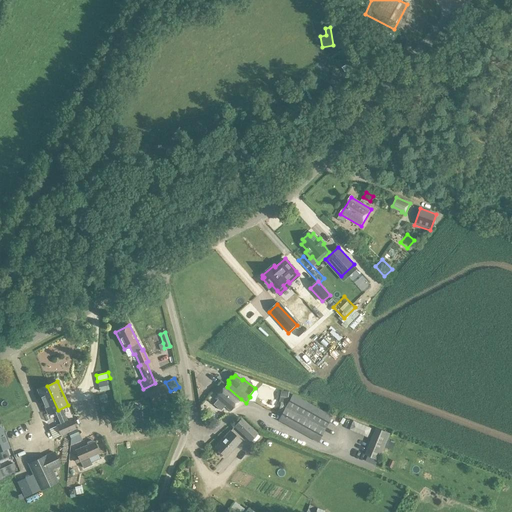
[(166,385),(147,393),(152,404),(171,396),(166,385)]
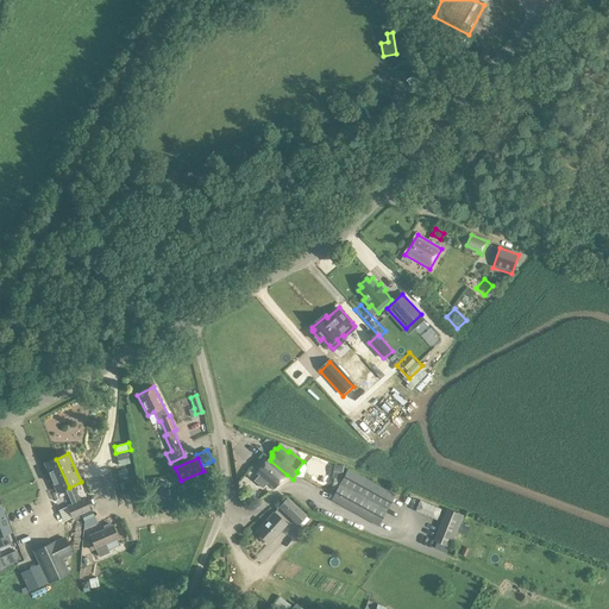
[(57,493),(69,488),(56,459),(45,464),(57,493)]
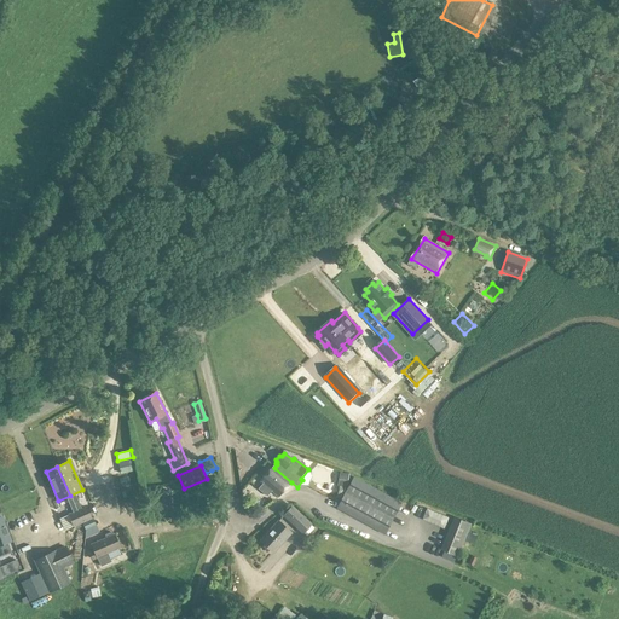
[(291,482),(275,468),(273,467),(260,482),(264,485),(259,491),(267,497),(272,492),(279,498),(291,482)]
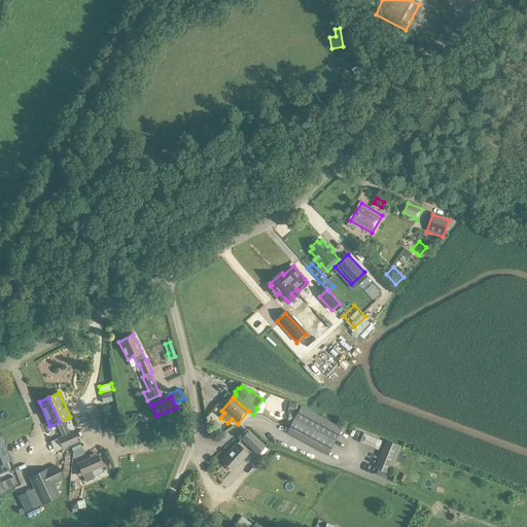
[(302,408),(287,433),(326,456),(341,429),(302,408)]
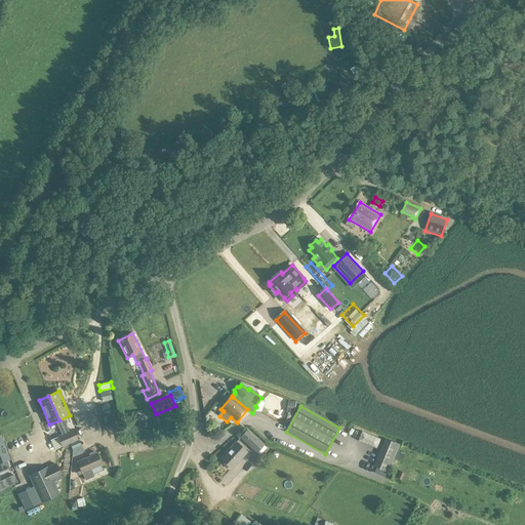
[(143,416),(126,419),(129,438),(147,435),(143,416)]
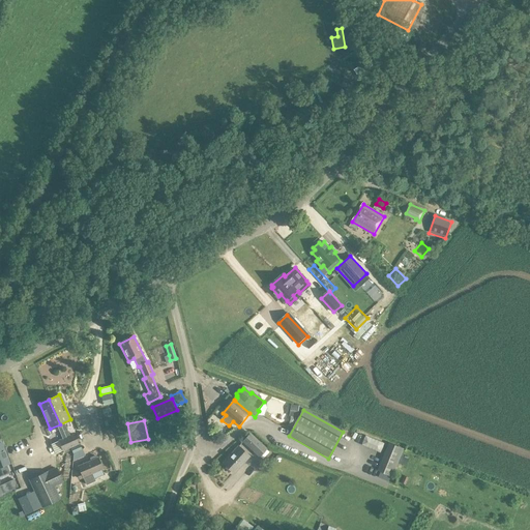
[(117,424),(109,425),(111,446),(119,445),(117,424)]
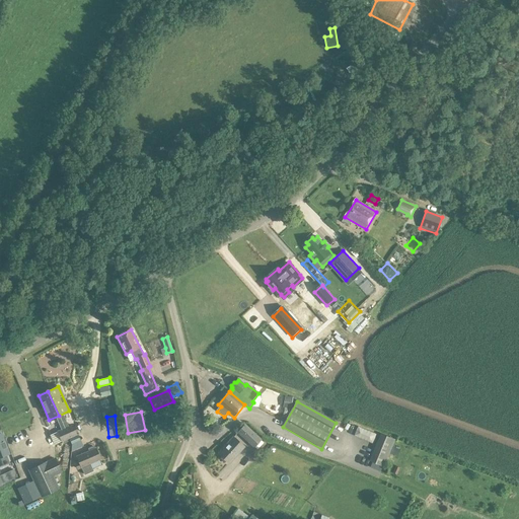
[(55,425),(57,429),(69,425),(67,421),(55,425)]
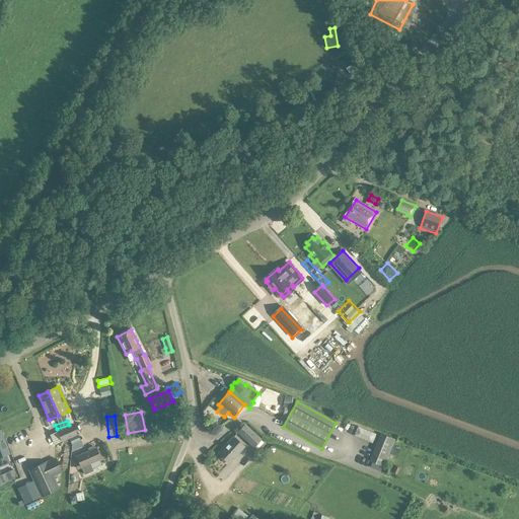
[(245,425),(237,433),(253,448),(261,440),(245,425)]
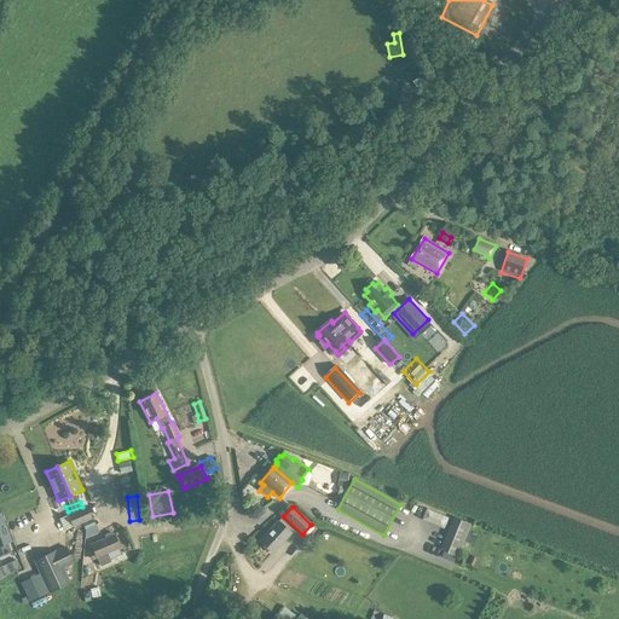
[(86,508),(77,512),(82,522),(91,519),(86,508)]
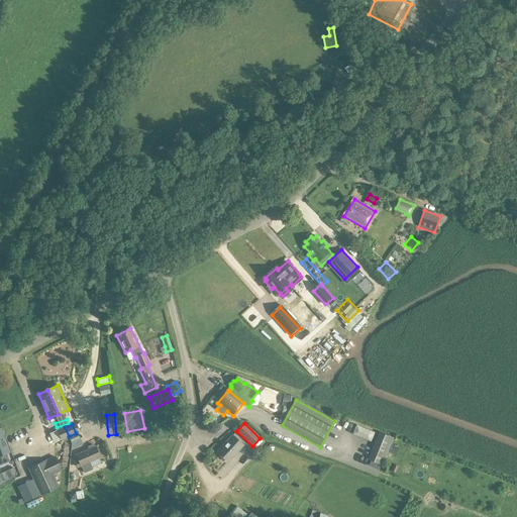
[(365,452),(380,458),(391,431),(376,425),(365,452)]
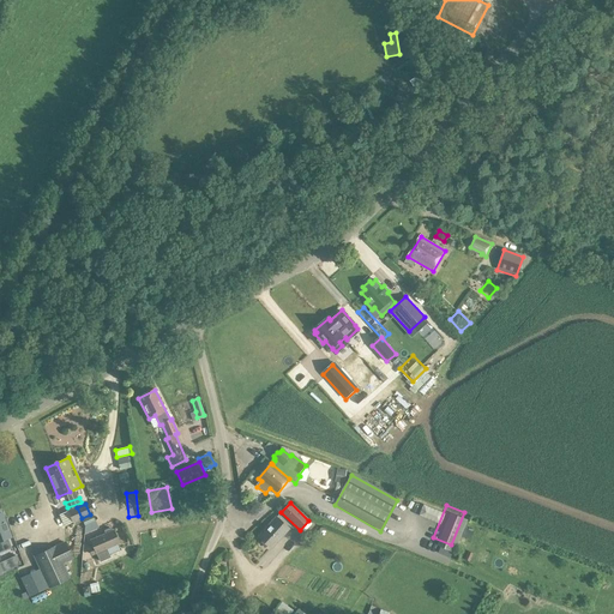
[(82,521),(82,518),(77,507),(66,512),(67,516),(61,518),(65,525),(71,523),(72,524),(82,521)]
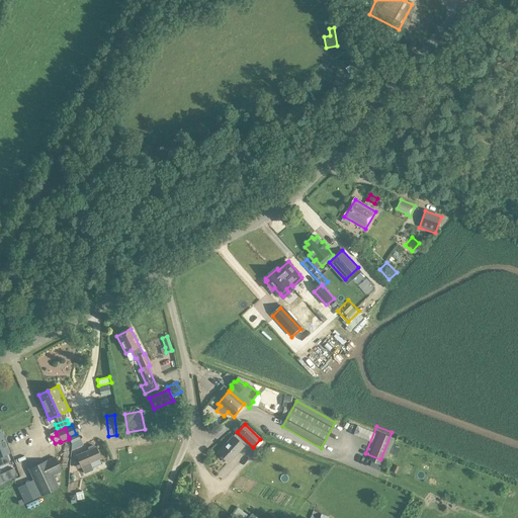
[(0,465),(8,462),(5,454),(8,453),(0,433),(0,465)]
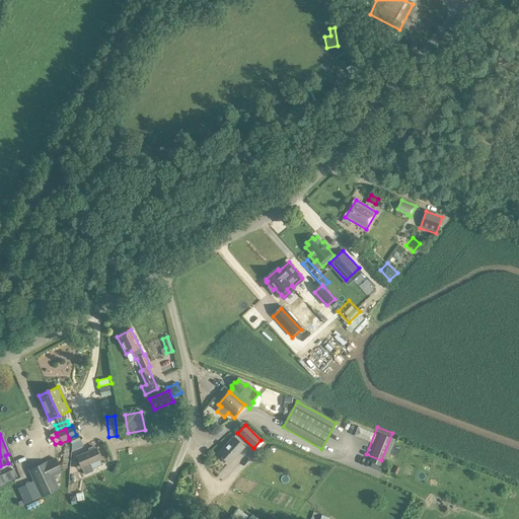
[(77,436),(76,435),(69,438),(69,440),(71,445),(80,442),(78,436),(77,436)]
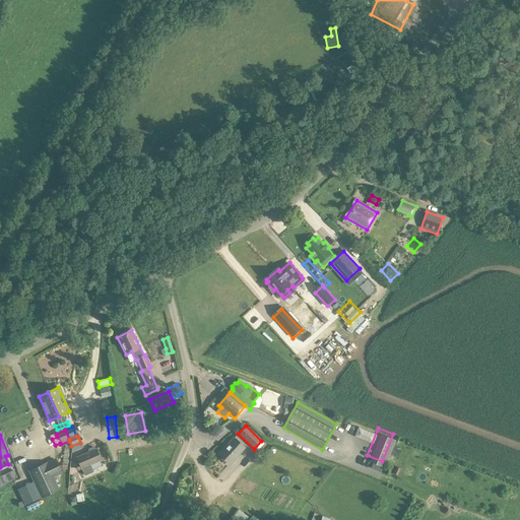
[(234,439),(224,449),(225,450),(219,456),(230,465),(245,449),(234,439)]
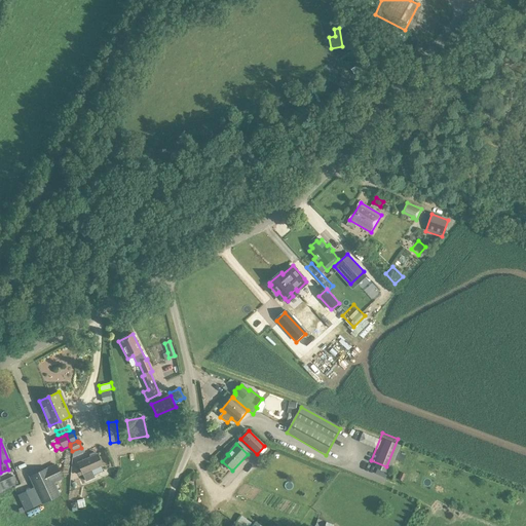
[(97,455),(95,452),(89,454),(90,457),(78,463),(80,468),(76,471),(78,475),(102,465),(97,455)]
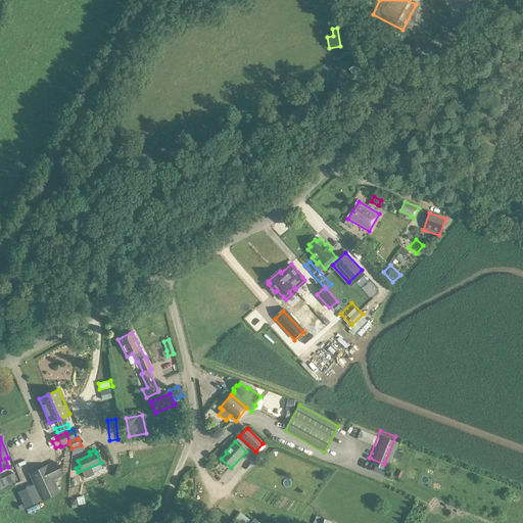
[(60,476),(54,463),(28,474),(40,501),(58,492),(52,480),(60,476)]
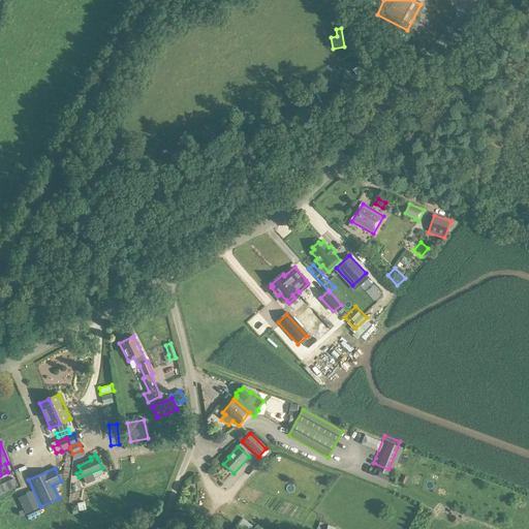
[(216,479),(222,486),(231,476),(225,470),(216,479)]
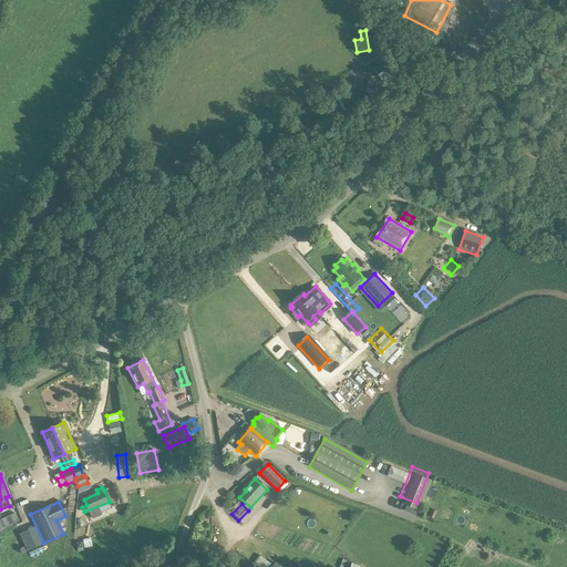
[(416,515),(418,511),(408,506),(405,512),(416,515)]
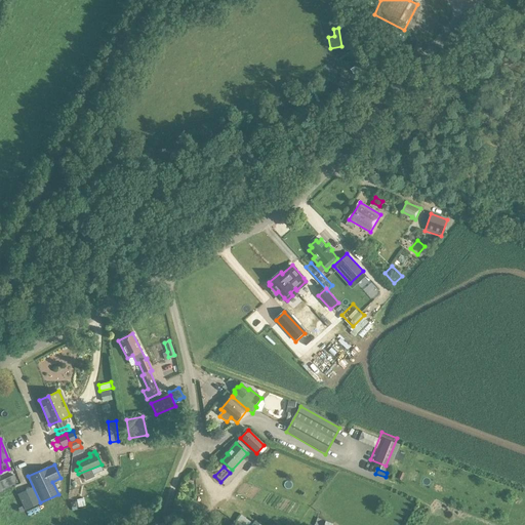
[(6,479),(0,481),(0,482),(3,489),(10,486),(6,479)]
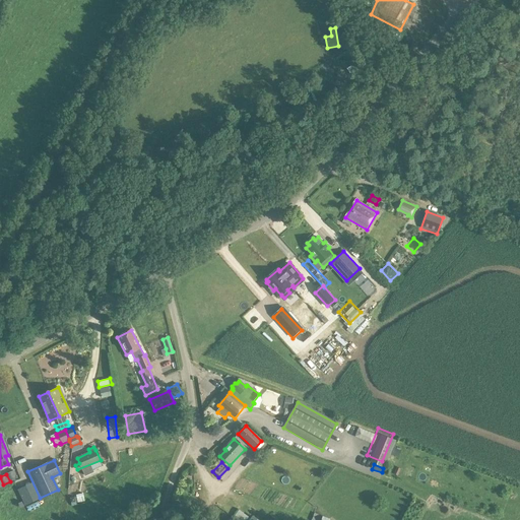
[(233,519),(249,519),(251,518),(250,517),(239,510),(232,519),(233,519)]
